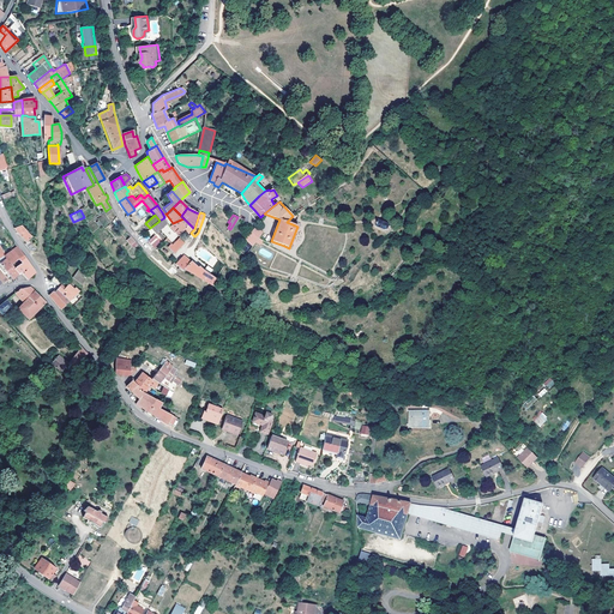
[(154,232),(167,222),(163,218),(160,221),(150,228),(154,232)]
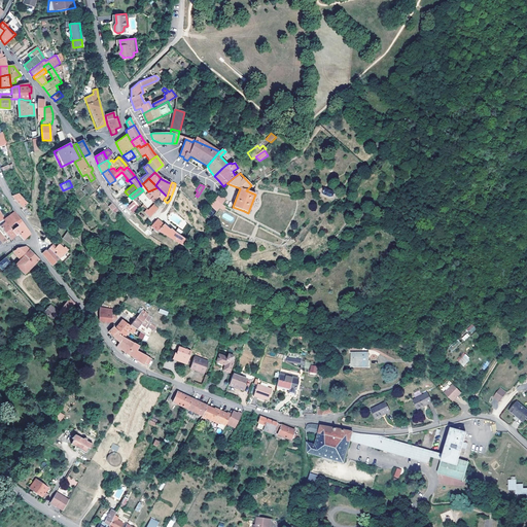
[(157,187),(148,191),(145,194),(150,199),(151,201),(164,194),(157,187)]
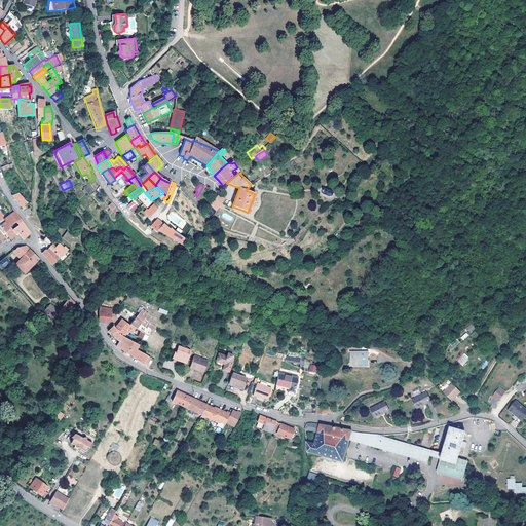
[(321,189),(318,194),(327,197),(330,196),(331,194),(329,191),(321,189)]
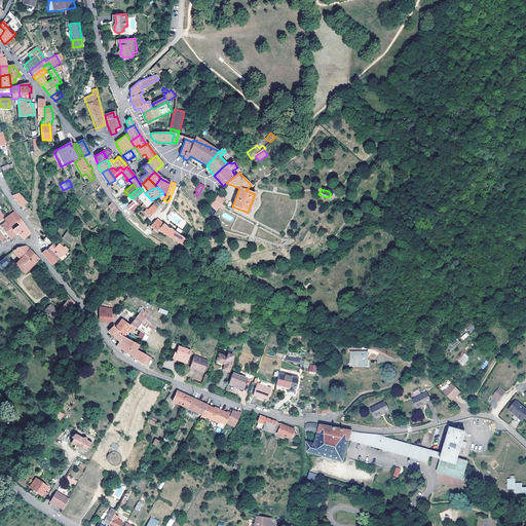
[(17,193),(13,195),(12,196),(17,202),(23,209),(27,203),(17,193)]
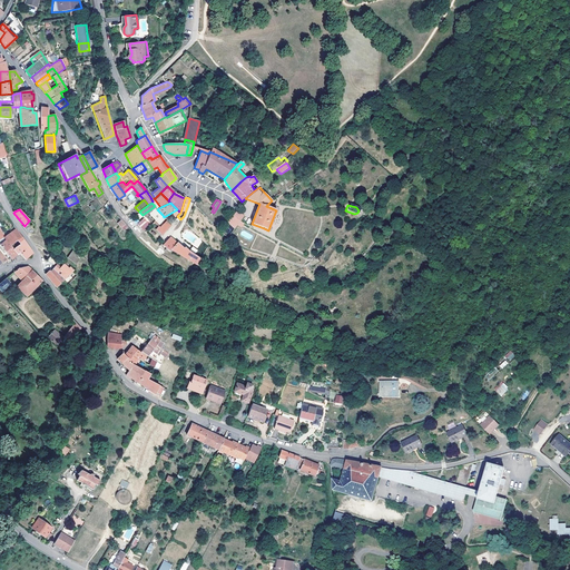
[(241,227),(244,224),(241,220),(244,216),(235,210),(227,222),(234,228),(237,225),(241,227)]
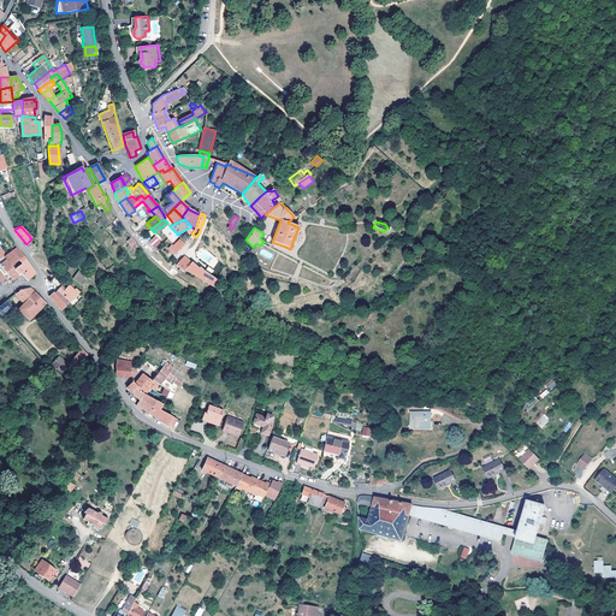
[(149,243),(155,249),(163,242),(155,235),(153,237),(154,240),(149,243)]
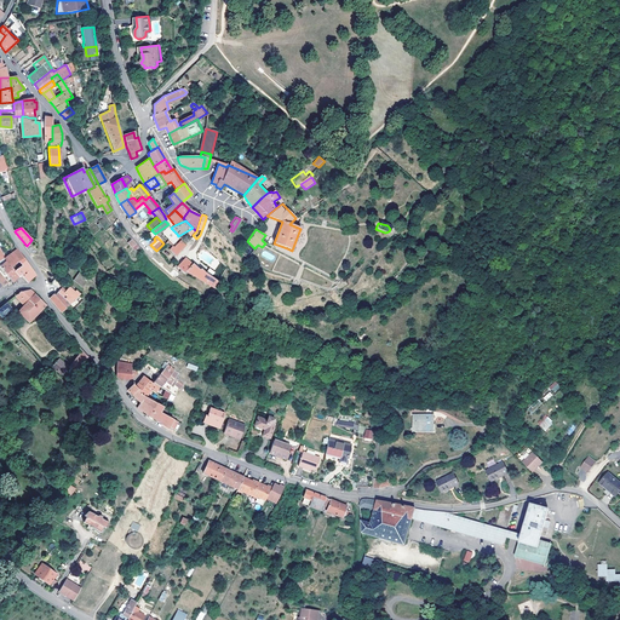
[(136,251),(141,247),(132,239),(127,242),(136,251)]
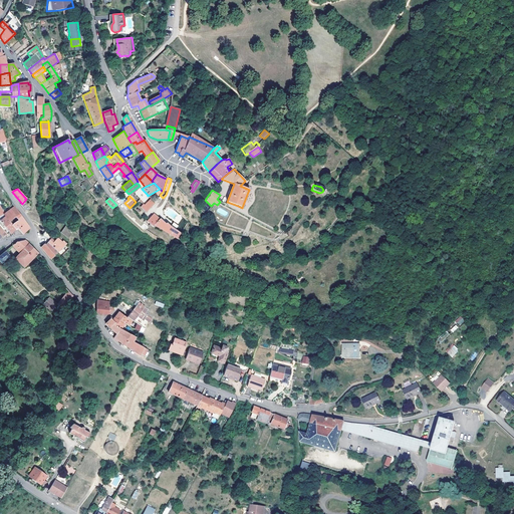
[(154,202),(150,198),(144,205),(139,199),(136,202),(146,212),(154,202)]
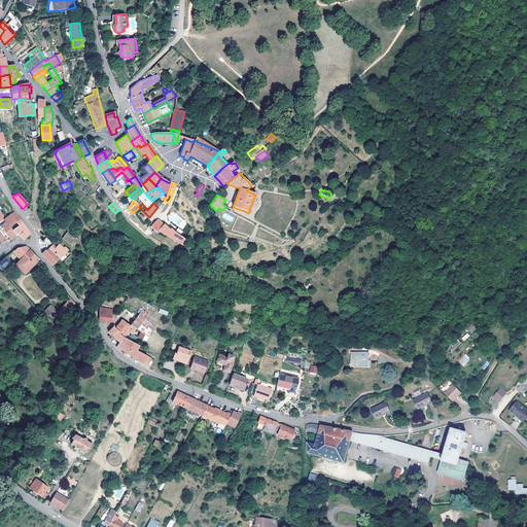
[(13,211),(2,220),(9,227),(10,226),(14,223),(20,219),(15,213),(13,211)]
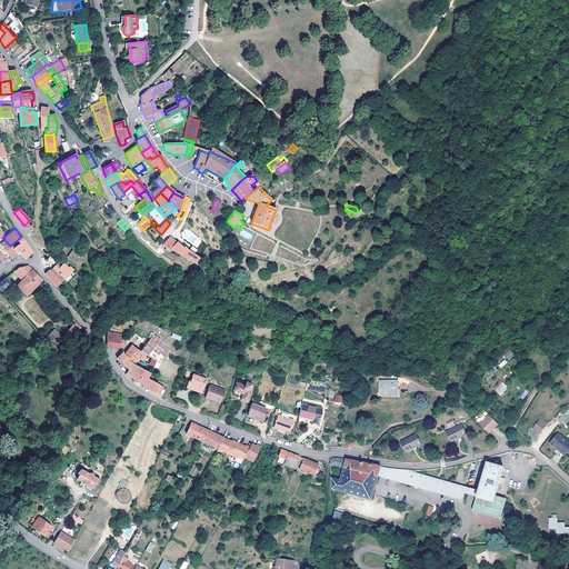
[(0,245),(5,250),(10,258),(18,253),(15,249),(11,245),(10,246),(2,238),(0,233),(0,245)]
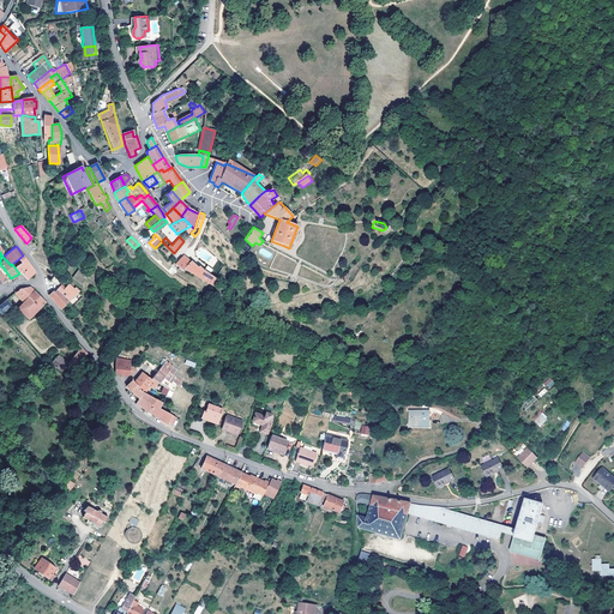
[(22,274),(20,275),(25,280),(35,271),(30,265),(23,256),(17,260),(20,264),(17,268),(22,274)]
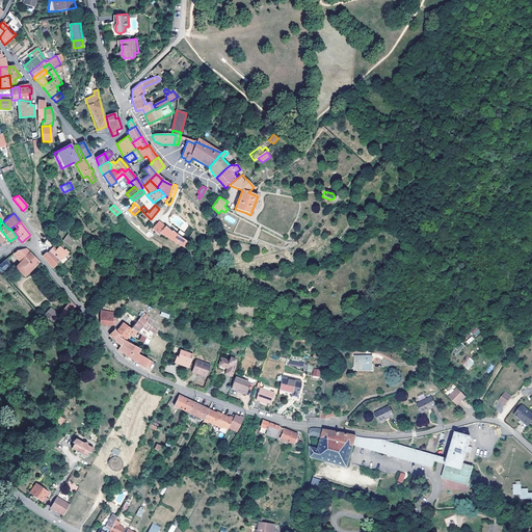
[(159,221),(152,229),(156,232),(159,235),(160,232),(162,233),(168,237),(183,246),(187,241),(176,234),(170,230),(169,231),(165,225),(164,227),(159,221)]
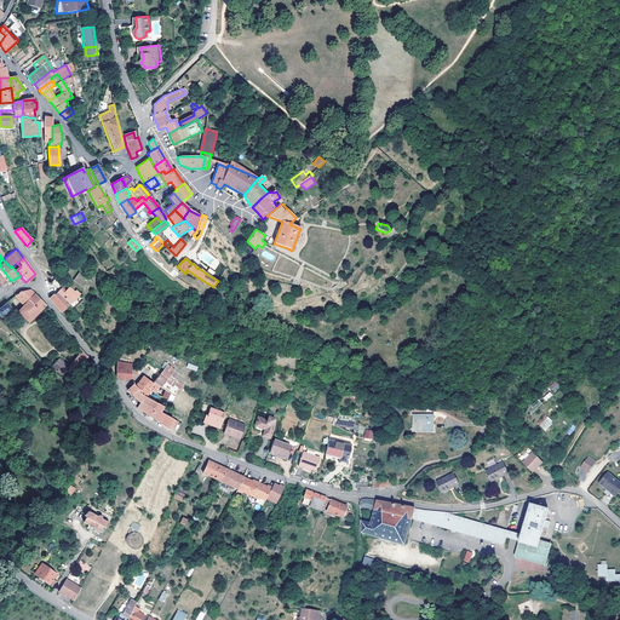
[(80,273),(74,280),(82,287),(89,280),(80,273)]
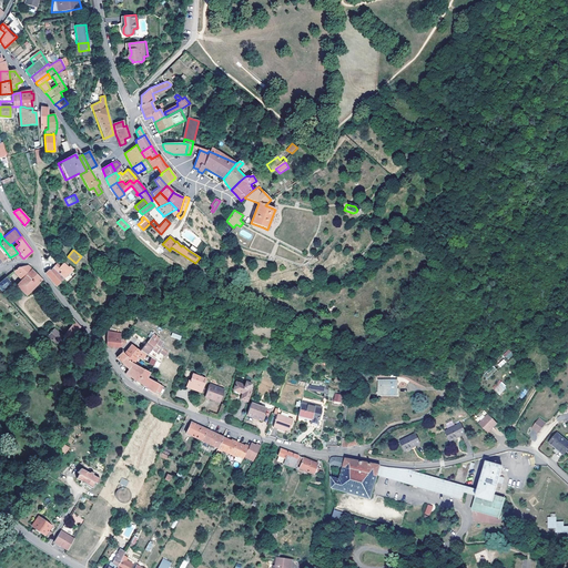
[(66,263),(62,261),(56,267),(52,265),(48,272),(47,271),(44,273),(43,274),(49,280),(56,286),(63,280),(72,272),(73,270),(70,266),(69,267),(64,264),(66,263)]
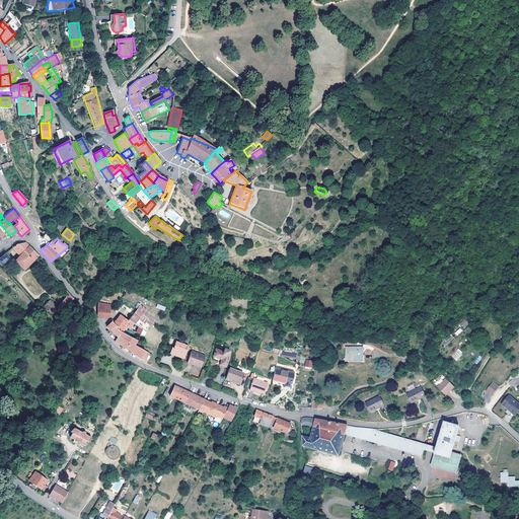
[(17,244),(11,248),(19,255),(14,262),(23,271),(38,256),(26,244),(24,242),(17,244)]
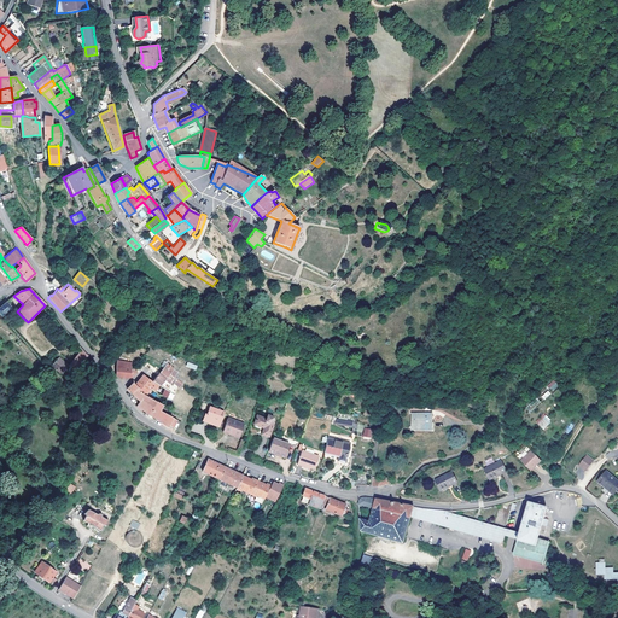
[(0,314),(1,316),(11,308),(7,304),(10,303),(7,301),(1,307),(0,307),(0,314)]
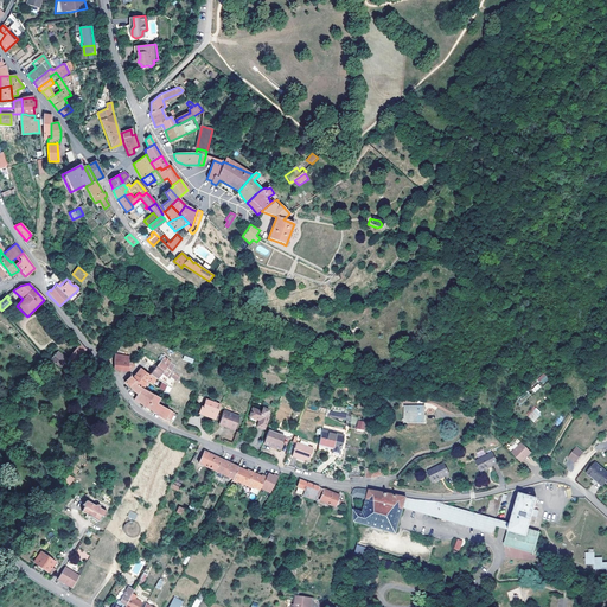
[(68,372),(82,355),(85,350),(81,344),(68,358),(58,351),(51,359),(68,372)]
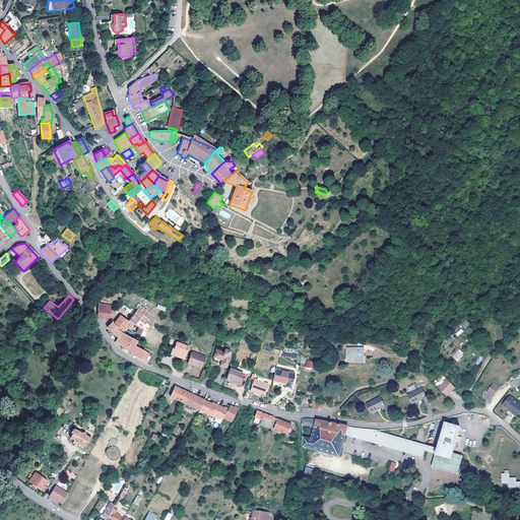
[(99,303),(96,310),(96,317),(104,319),(107,319),(110,318),(110,311),(111,306),(99,303)]
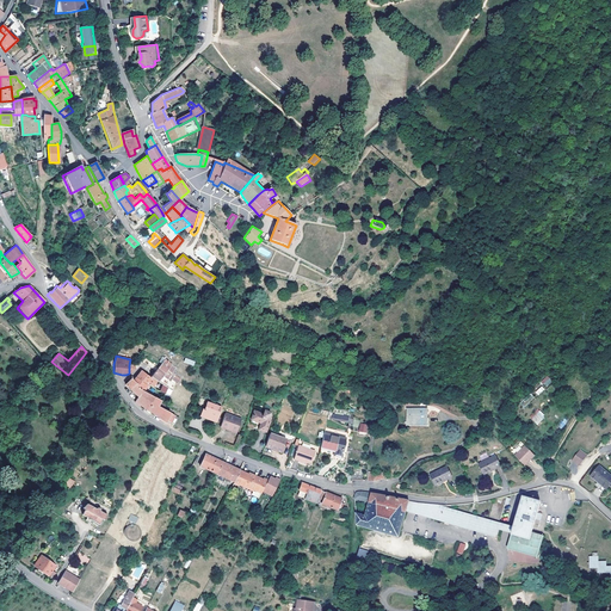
[(158,369),(156,370),(152,376),(158,380),(158,381),(164,375),(165,371),(171,374),(172,371),(176,366),(162,357),(159,362),(160,363),(158,368),(158,369)]
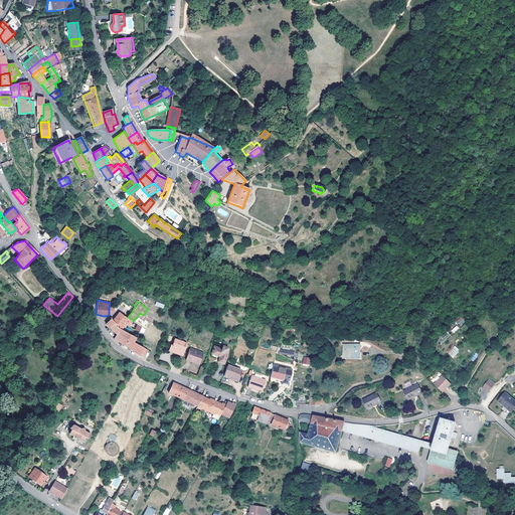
[(133,320),(128,317),(127,318),(120,313),(117,316),(115,319),(123,325),(124,323),(129,326),(133,320)]
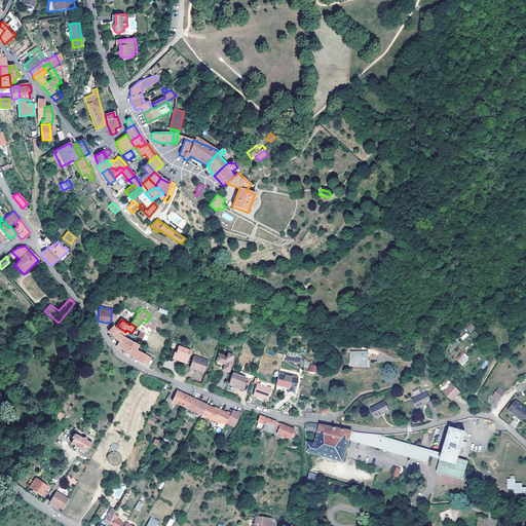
[(465,329),(471,333),(476,328),(471,324),(465,329)]
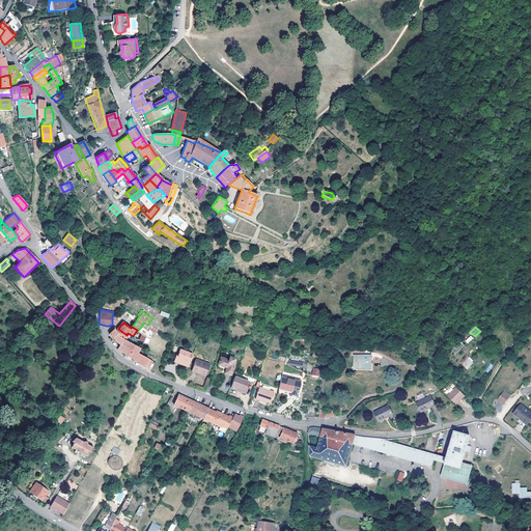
[(127,335),(118,329),(116,331),(114,329),(110,332),(109,334),(113,338),(116,334),(130,342),(133,336),(128,333),(127,335)]
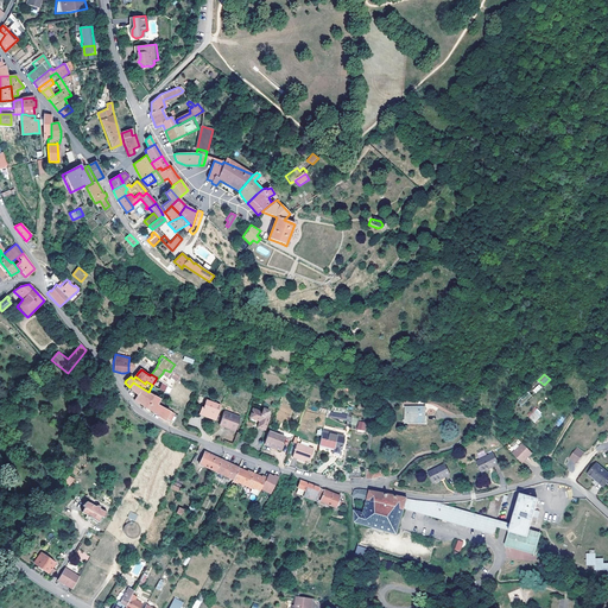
[(133,382),(130,387),(132,390),(137,394),(138,393),(157,405),(160,399),(153,394),(149,392),(133,382)]
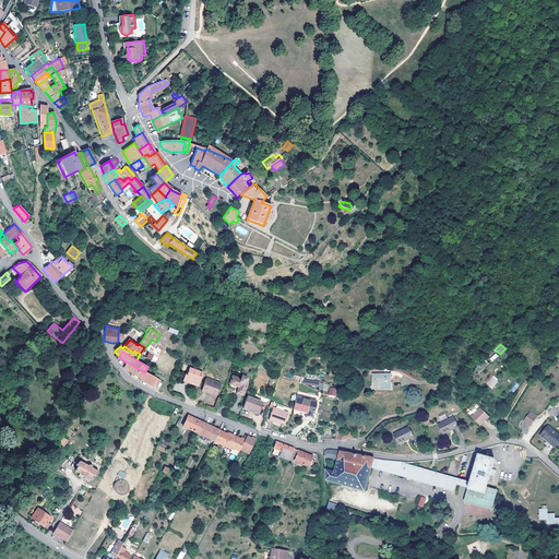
[(144,357),(141,363),(147,367),(151,359),(144,357)]
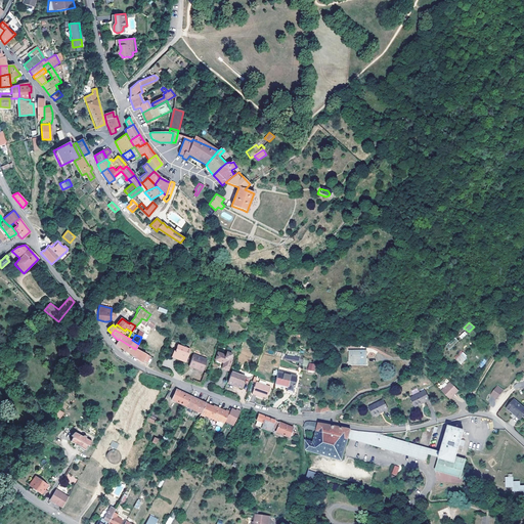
[(119,339),(118,340),(115,345),(122,349),(145,364),(149,356),(135,349),(119,339)]
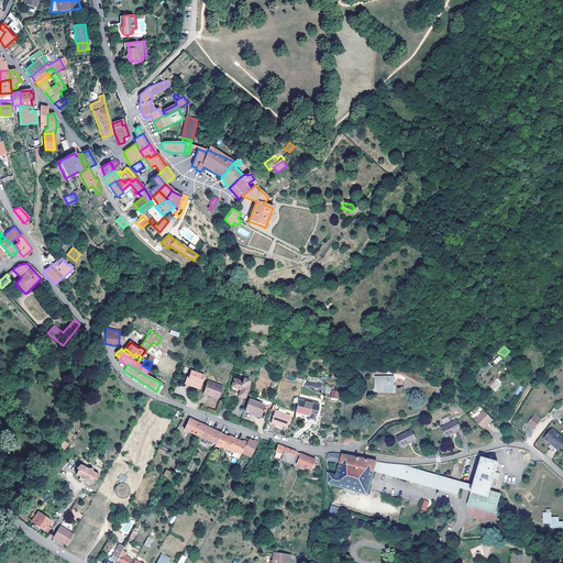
[(199,389),(203,376),(190,371),(188,377),(186,377),(184,384),(199,389)]
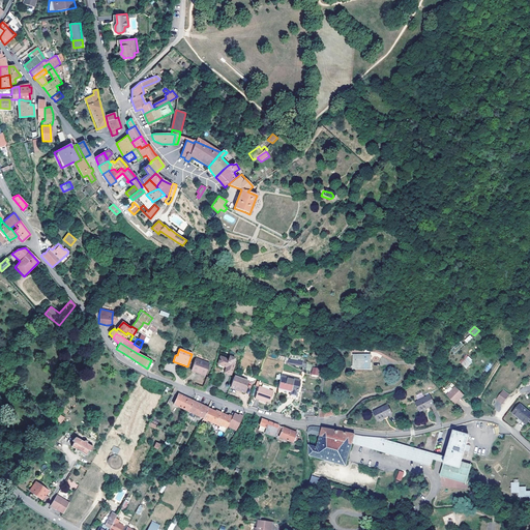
[(355,351),(354,362),(369,364),(370,359),(372,359),(372,352),(355,351)]
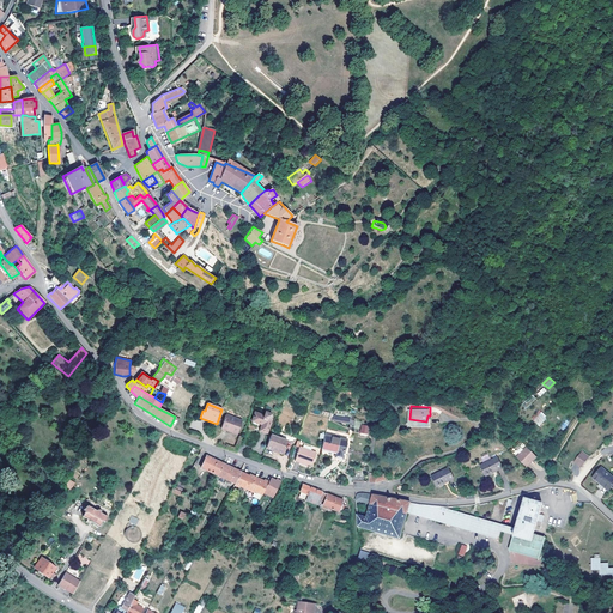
[(539,410),(530,419),(539,426),(547,418),(539,410)]
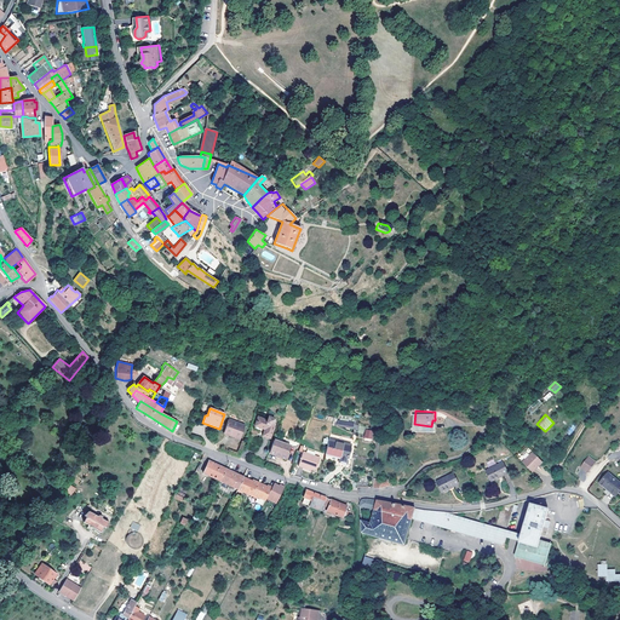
[(258,417),(254,425),(264,429),(263,432),(262,435),(269,437),(275,423),(273,423),(274,418),(268,417),(267,420),(258,417)]
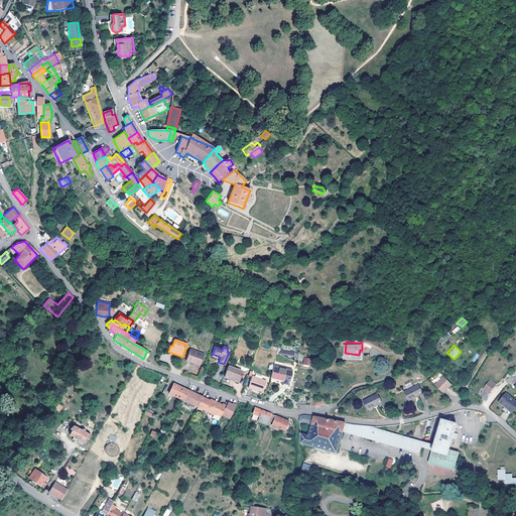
[(189,349),(185,361),(200,365),(204,354),(189,349)]
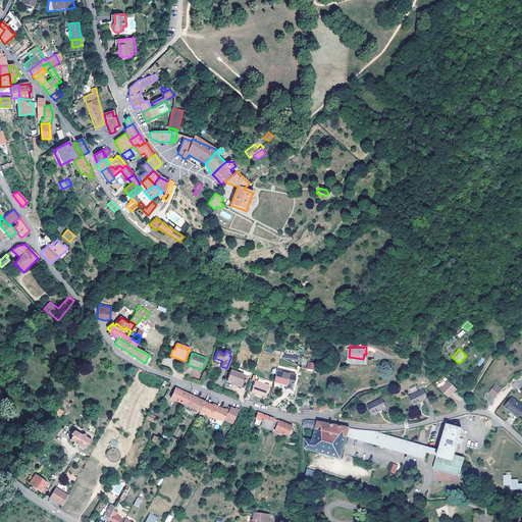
[(245,375),(230,370),(226,381),(241,386),(245,375)]
